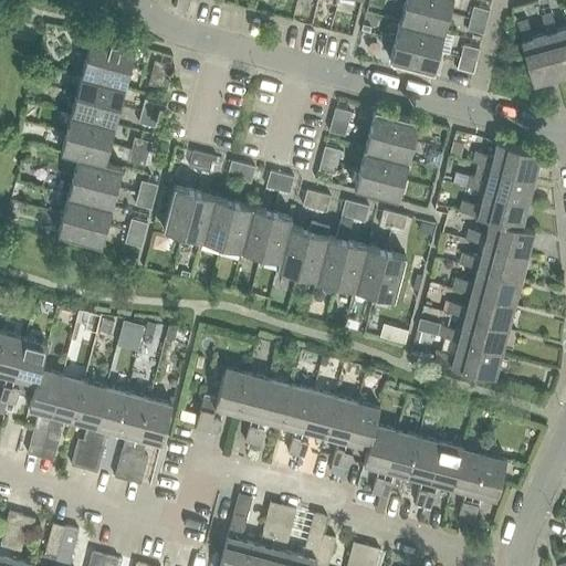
[(450,0),(404,0),(404,1),(448,12),(450,0)]
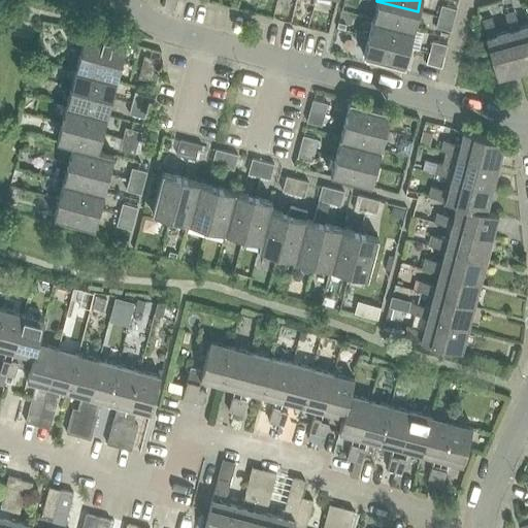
[(418,11),(376,1),(372,19),(413,29),(418,11)]
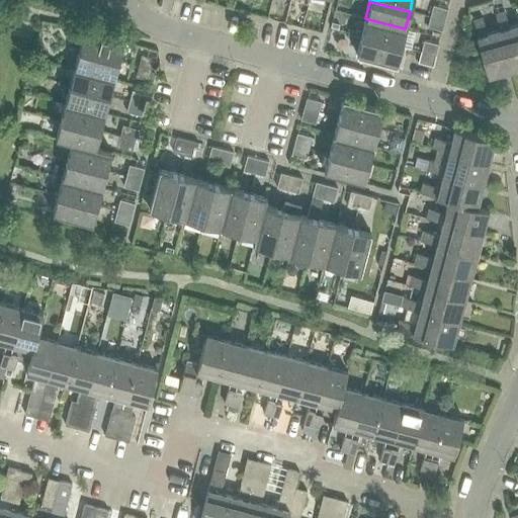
[(432,5),(429,16),(444,20),(447,9),(432,5)]
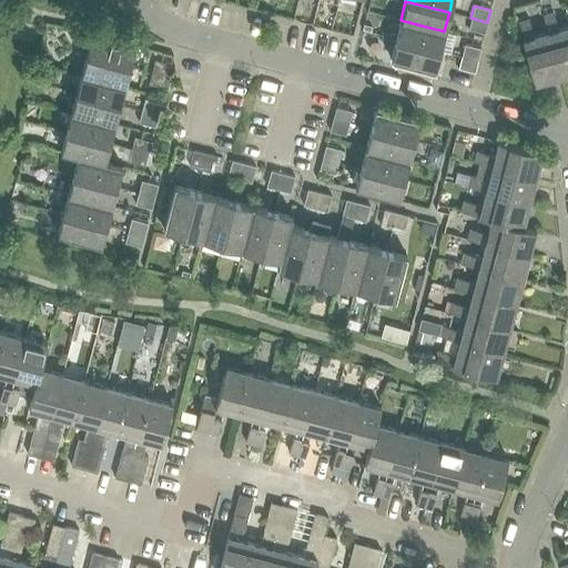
[(547,34),(559,77),(567,73),(567,28),(558,31),(553,13),(543,17),(547,34)]
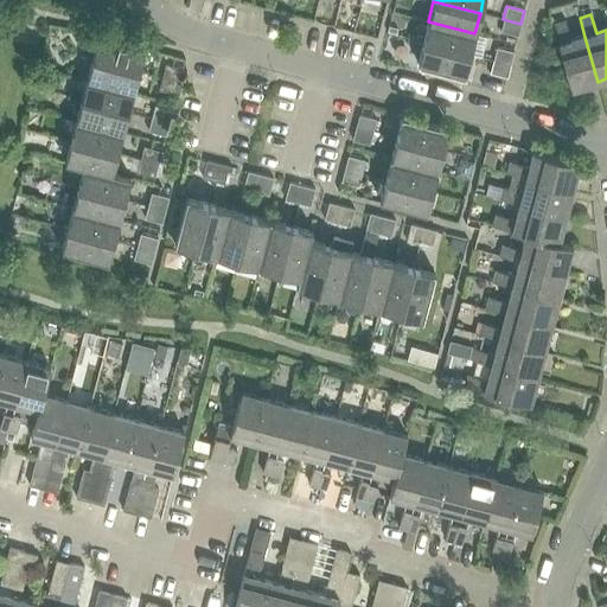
[(521,24),(503,19),(500,32),(517,36),(521,24)]
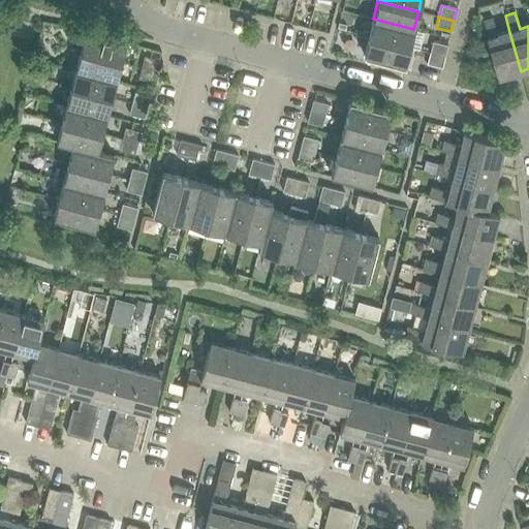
[(413,29),(373,19),(368,37),(409,48),(413,29)]
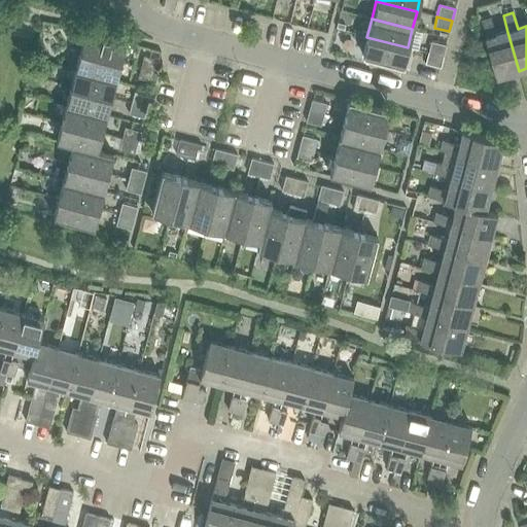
[(490,19),(481,22),(485,38),(484,38),(495,77),(519,71),(507,32),(494,35),(490,19)]
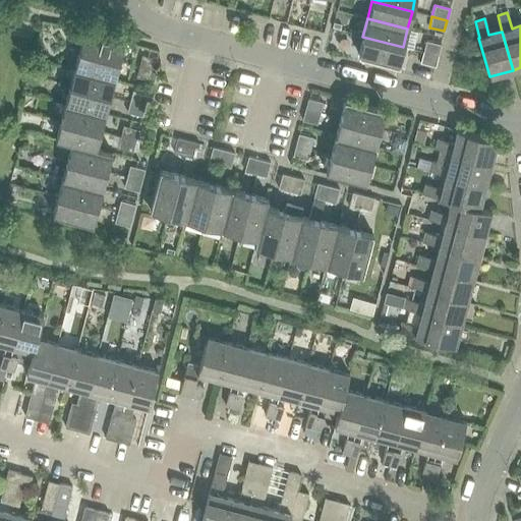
[(78,50),(119,60),(123,42),(83,32),(78,50)]
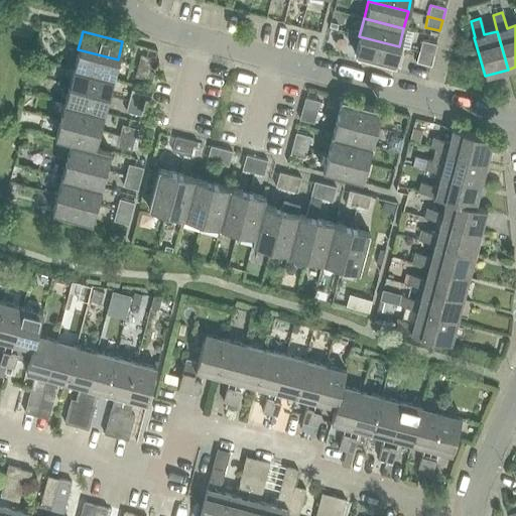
[(399,46),(359,36),(355,54),(394,65),(399,46)]
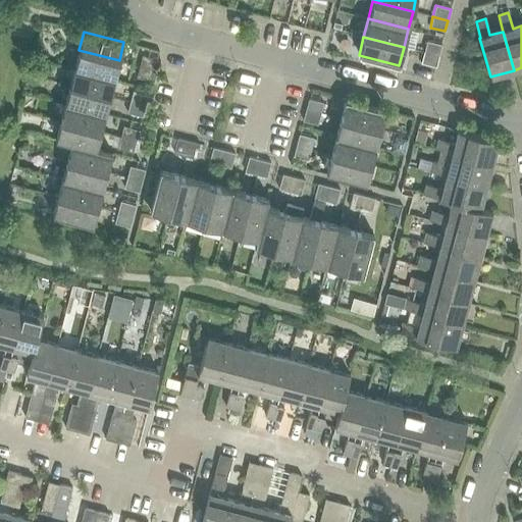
[(426,41),(423,52),(438,55),(440,45),(426,41)]
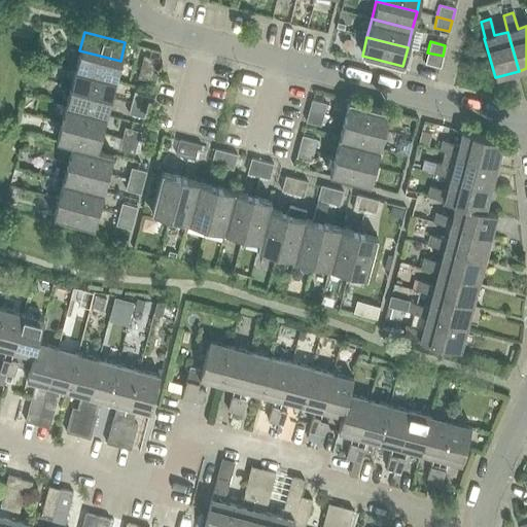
[(75,69),(115,79),(120,61),(79,50),(75,69)]
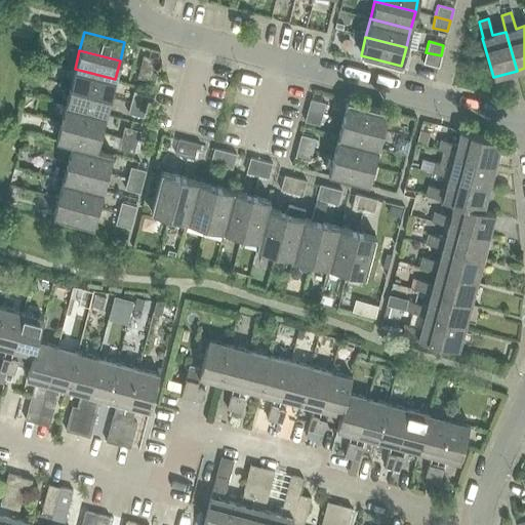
[(441,55),(426,52),(423,63),(438,67),(441,55)]
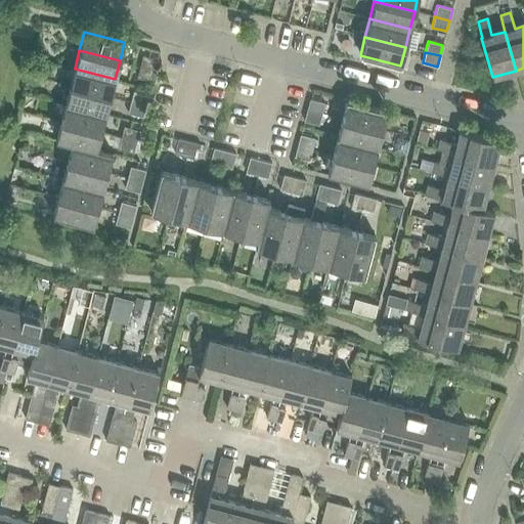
[(142,55),(140,67),(155,70),(158,59),(142,55)]
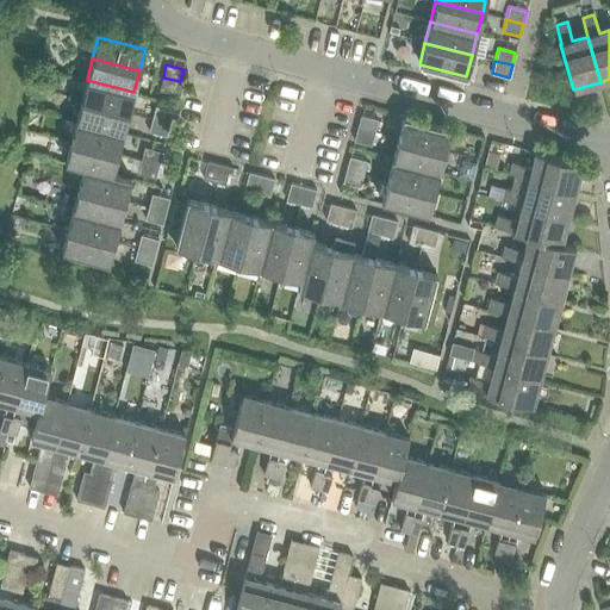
[(180,81),(163,78),(160,91),(176,94),(180,81)]
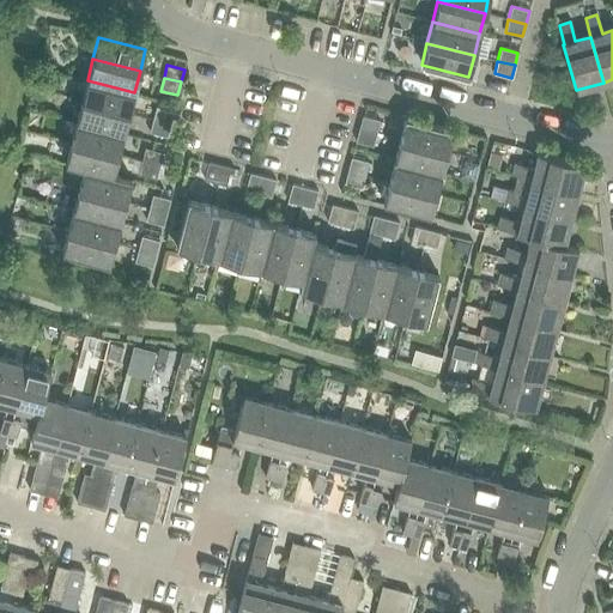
[(82,101),(129,113),(134,92),(87,80),(82,101)]
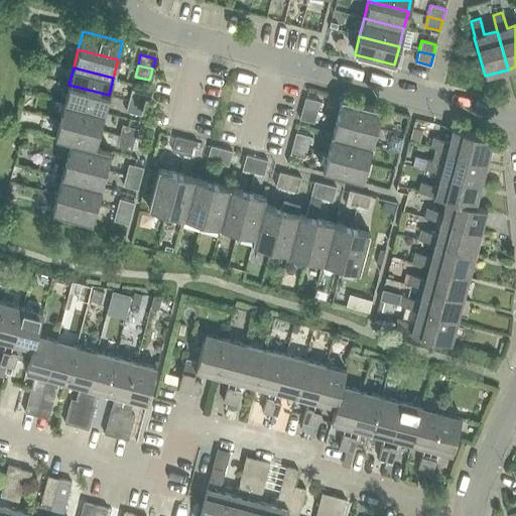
[(65,102),(104,113),(109,95),(69,85),(65,102)]
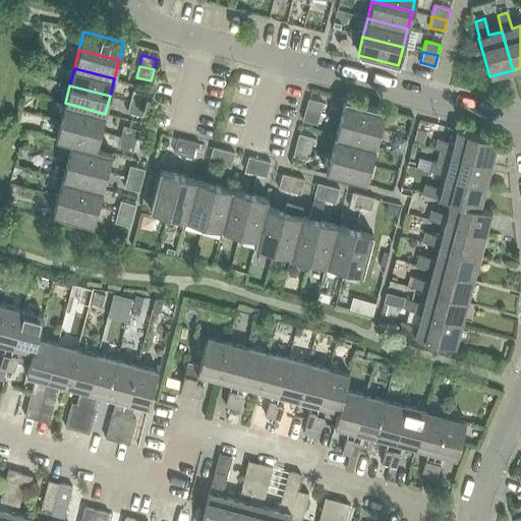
[(132,91),(129,102),(145,105),(147,95),(132,91)]
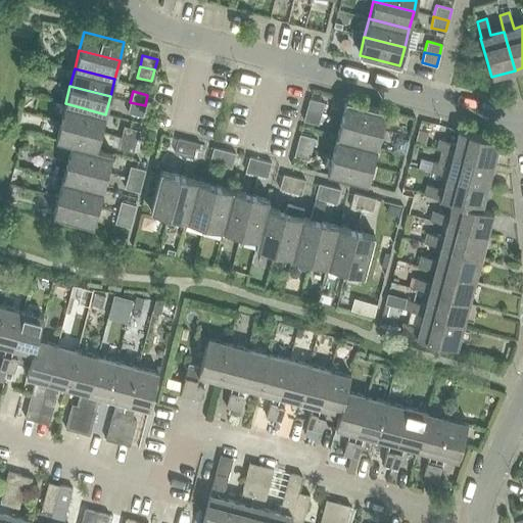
[(324,103),(308,99),(306,110),(321,113),(324,103)]
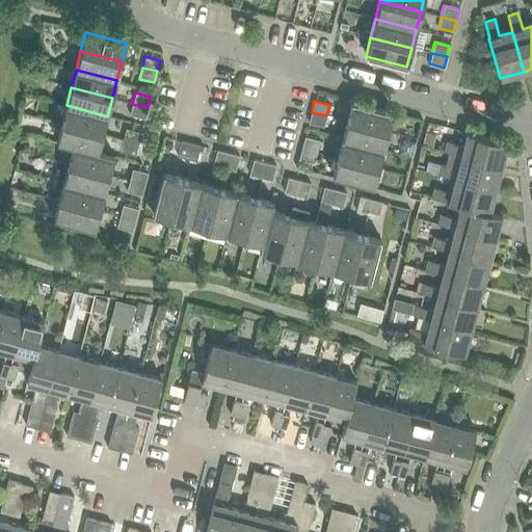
[(388,132),(393,113),(351,102),(346,122),(388,132)]
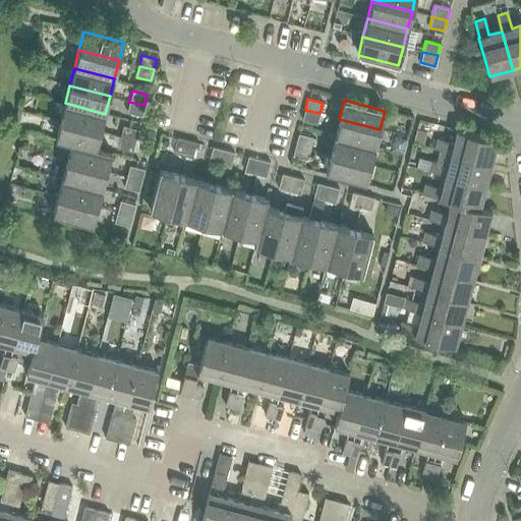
[(145,105),(129,102),(126,113),(141,117),(145,105)]
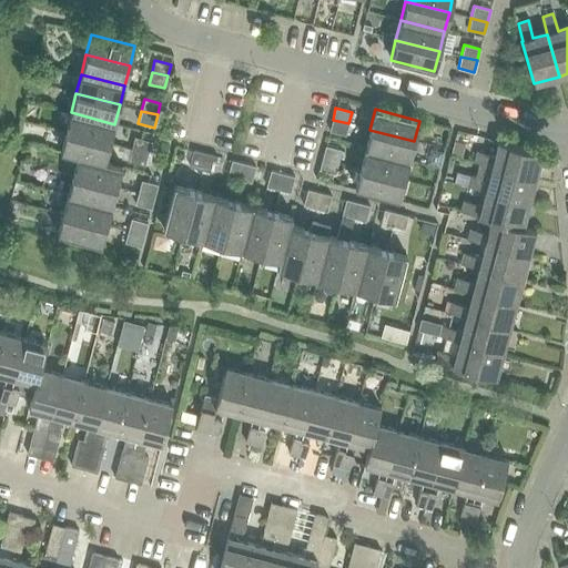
[(66,132),(109,143),(114,124),(71,112),(66,132)]
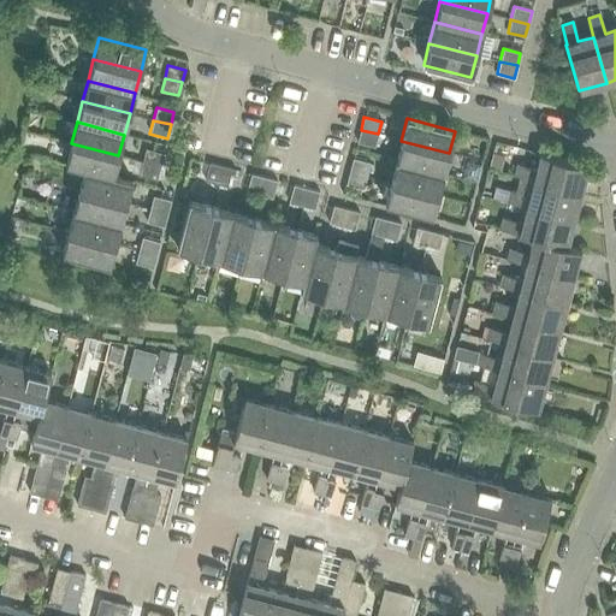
[(378,134),(361,130),(357,142),(374,147),(378,134)]
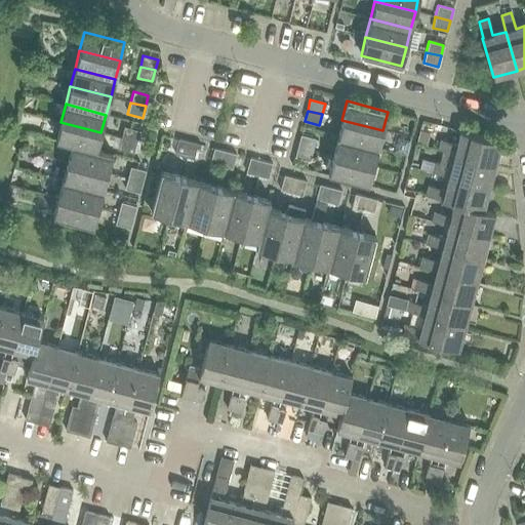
[(377,149),(382,130),(341,120),(337,137),(377,149)]
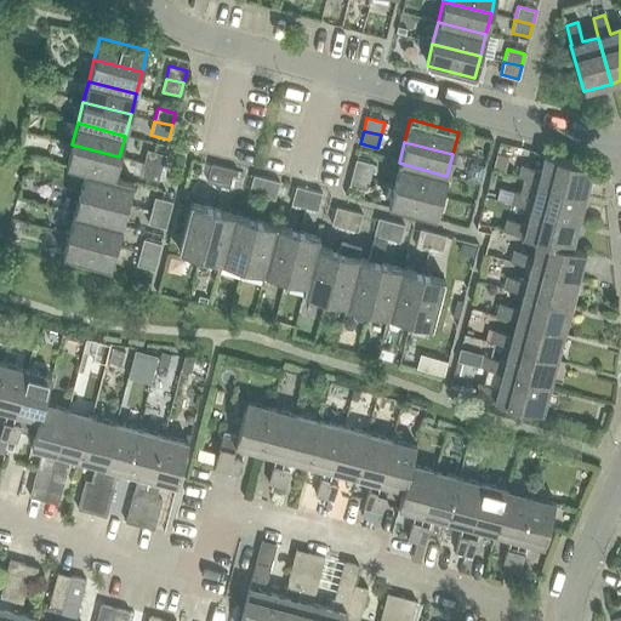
[(114,178),(114,177),(119,157),(72,144),(66,166),(85,171),(114,178)]
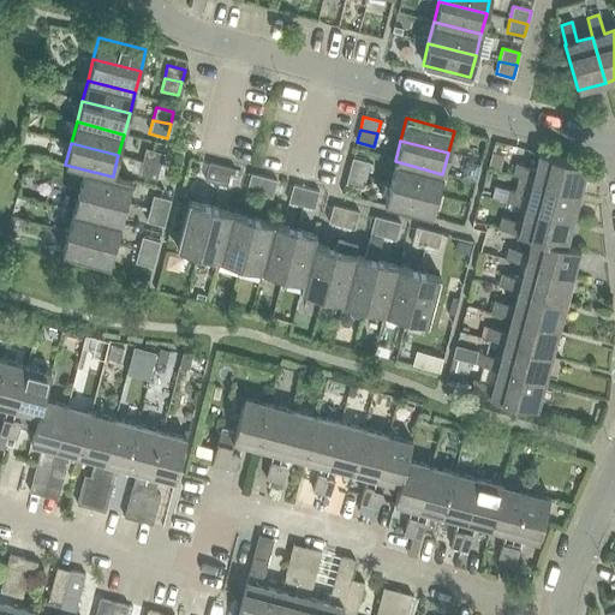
[(145,149),(142,161),(160,166),(162,154),(145,149)]
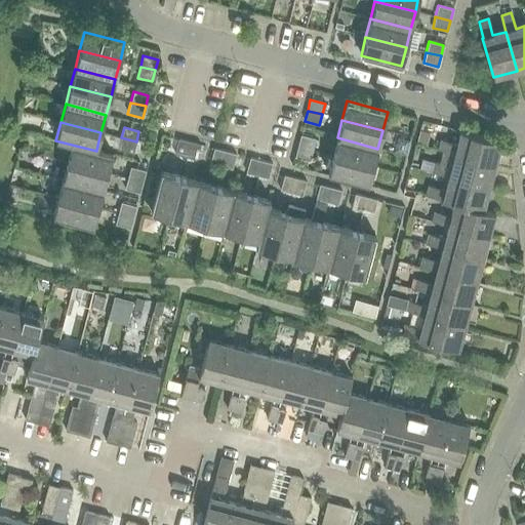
[(500,142),(460,130),(457,145),(440,140),(438,150),(442,151),(494,165),(500,142)]
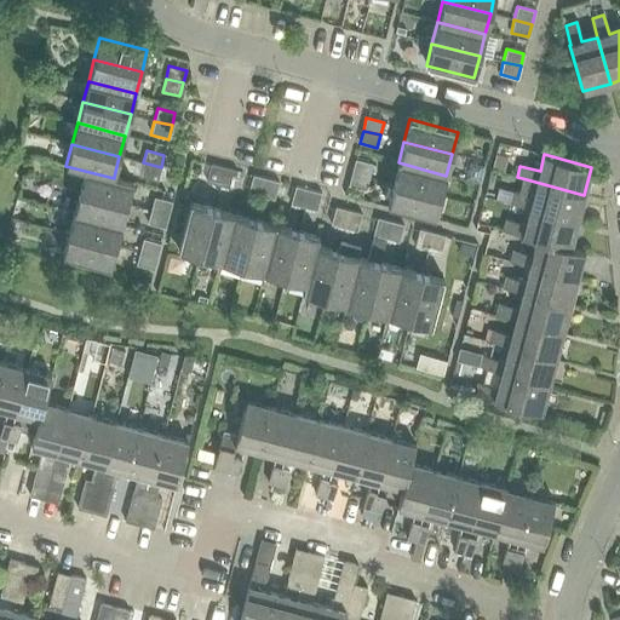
[(497,155),(493,168),(504,171),(507,158),(497,155)]
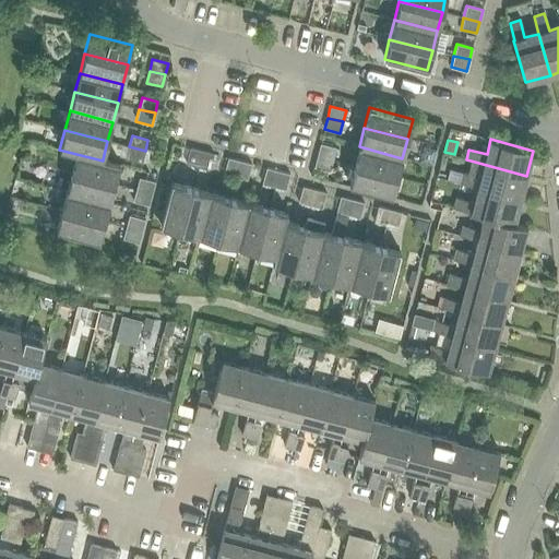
[(336,149),(320,144),(317,156),(333,159),(336,149)]
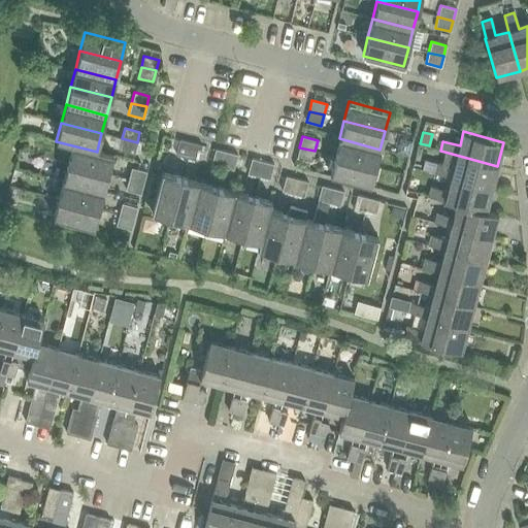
[(119,150),(133,154),(134,154),(137,142),(122,138),(119,150)]
